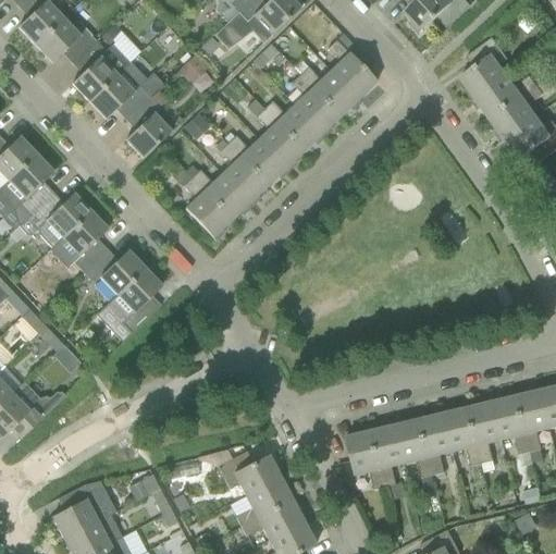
[(17,26),(35,45),(62,17),(46,0),(25,0),(22,3),(32,13),(17,26)]
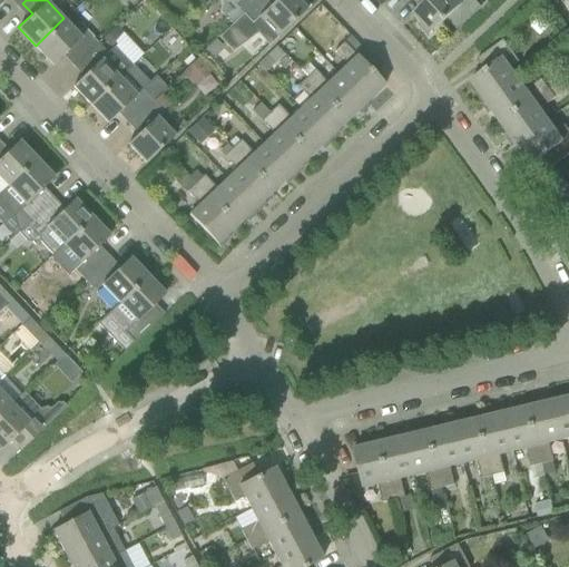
[(223,0),(221,10),(233,22),(255,0),(223,0)]
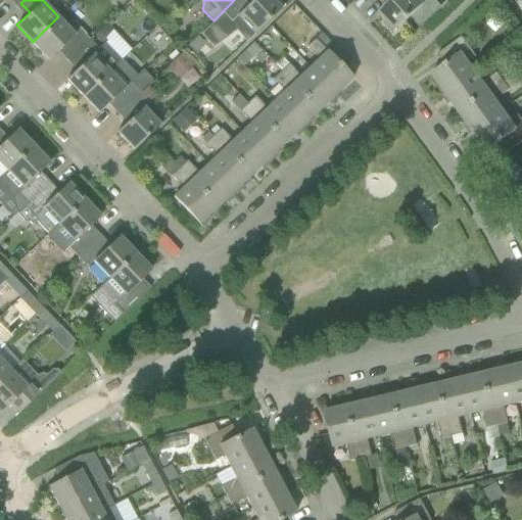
[(251,0),(250,1),(249,0),(234,0),(214,20),(222,28),(224,26),(225,27),(228,25),(234,31),(239,31),(243,29),(244,20),(254,32),(269,17),(284,4),(280,0),(251,0)]
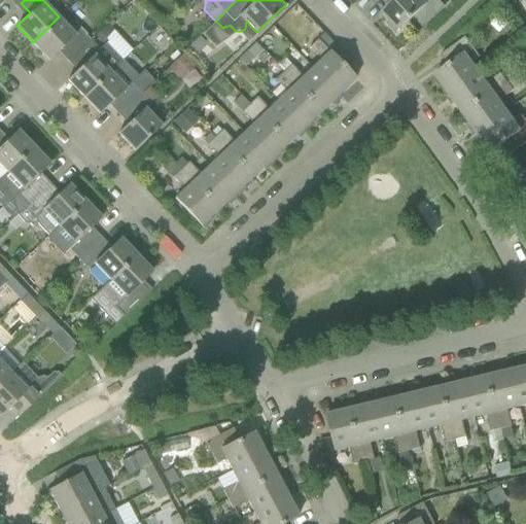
[(393,0),(383,9),(390,18),(387,21),(396,32),(400,28),(414,15),(423,25),(445,5),(440,0),(425,0),(393,0)]
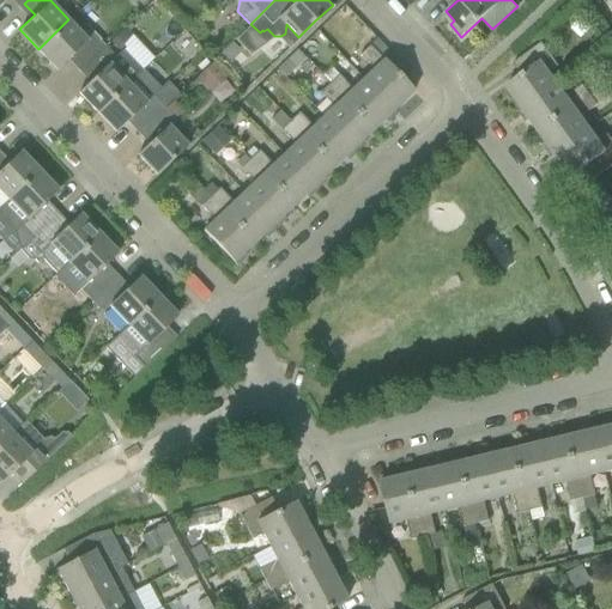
[(68,19),(38,49),(58,68),(67,59),(72,54),(83,66),(105,44),(95,34),(85,24),(78,30),(68,19)]
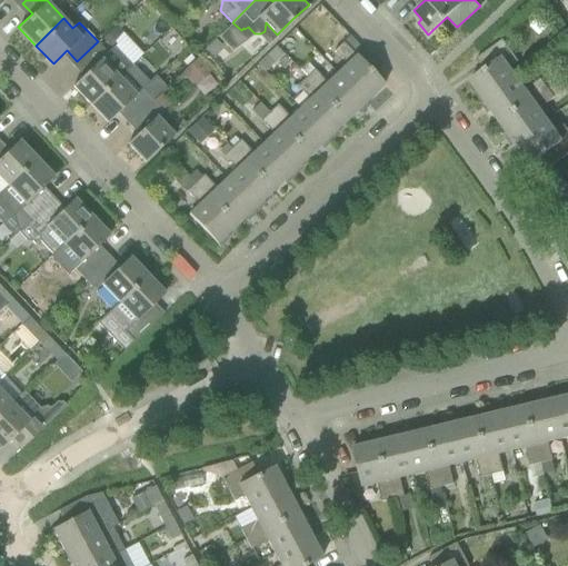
[(117,25),(103,38),(110,45),(115,40),(123,31),(125,31),(117,25)]
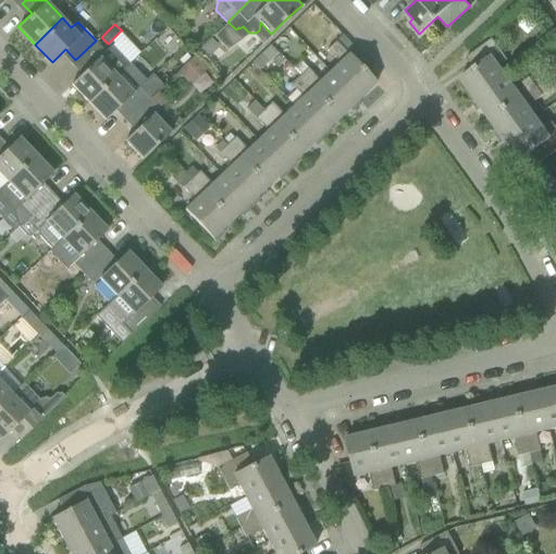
[(343,33),(336,39),(349,52),(356,47),(343,33)]
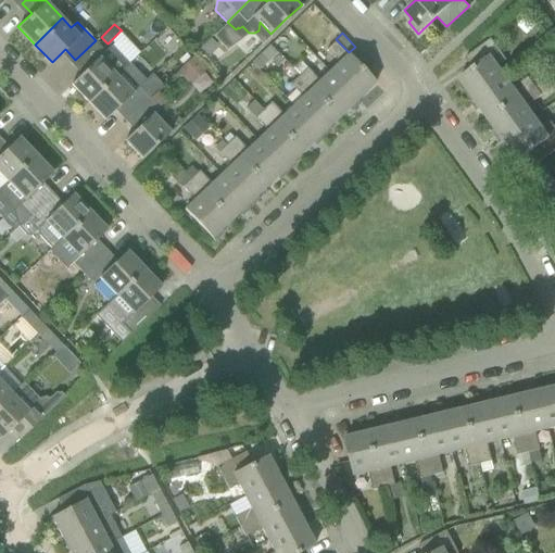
[(211,37),(200,47),(209,55),(218,46),(211,37)]
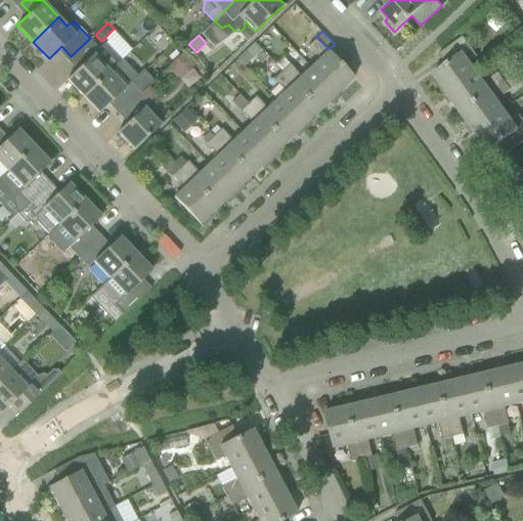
[(444,94),(477,71),(470,60),(478,54),(464,35),(438,52),(446,62),(433,73),(446,91),(443,93),(444,94)]
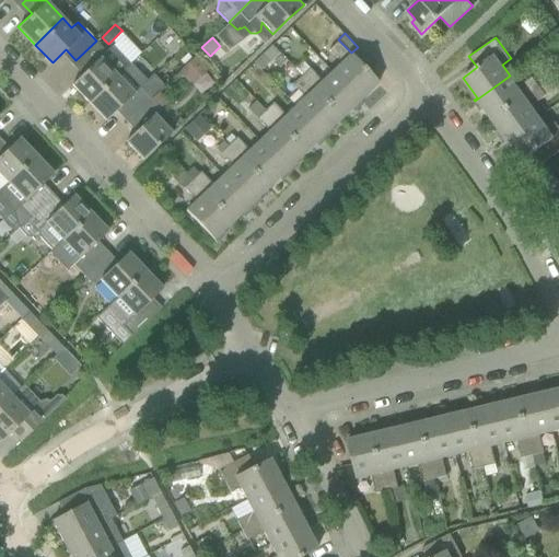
[(332,71),(361,102),(363,101),(360,99),(379,82),(351,53),(338,39),(329,48),(341,61),(332,71)]
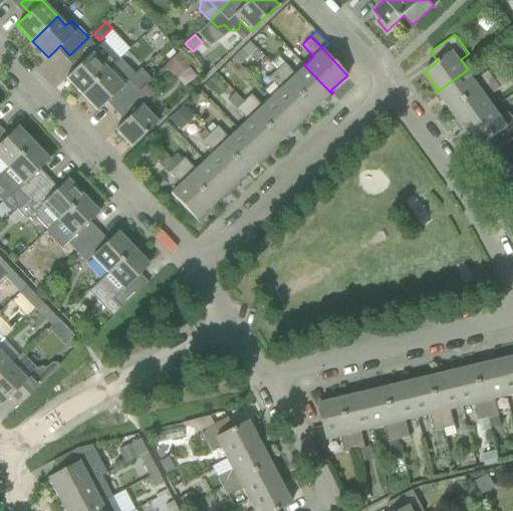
[(88,37),(69,55),(78,64),(65,76),(81,93),(107,68),(119,57),(103,40),(97,46),(88,37)]
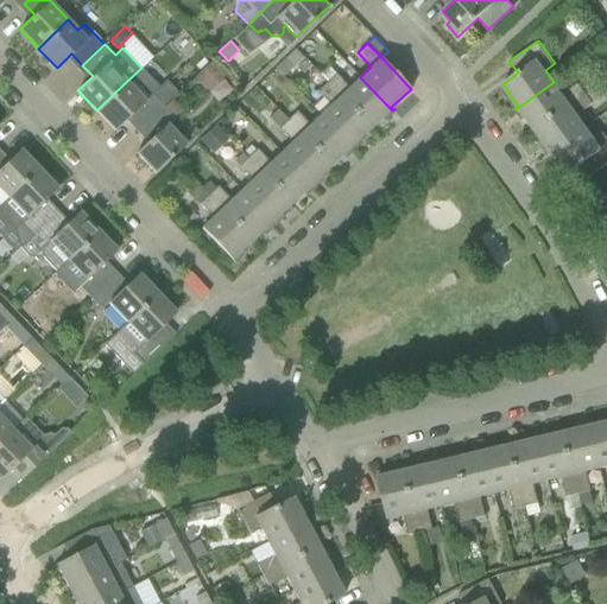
[(295,48),(276,67),(284,75),(304,56),(295,48)]
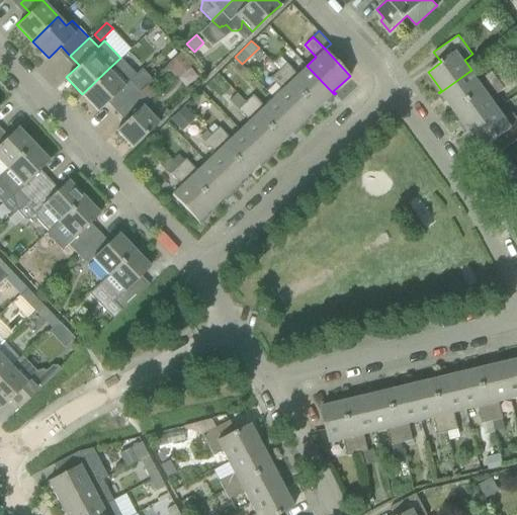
[(181,51),(166,64),(178,76),(192,63),(181,51)]
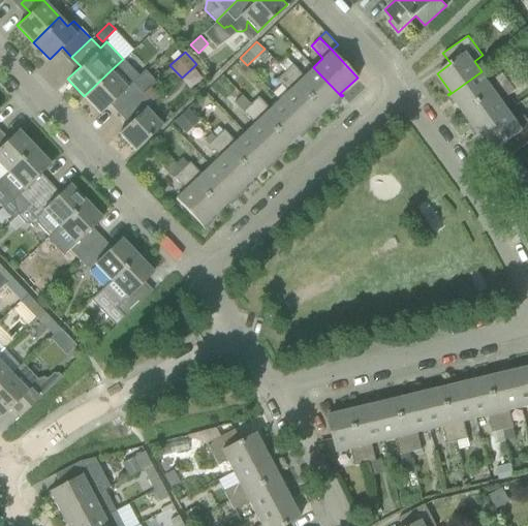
[(111,70),(84,96),(100,113),(114,100),(122,110),(142,92),(149,85),(155,80),(145,68),(138,74),(123,59),(111,70)]
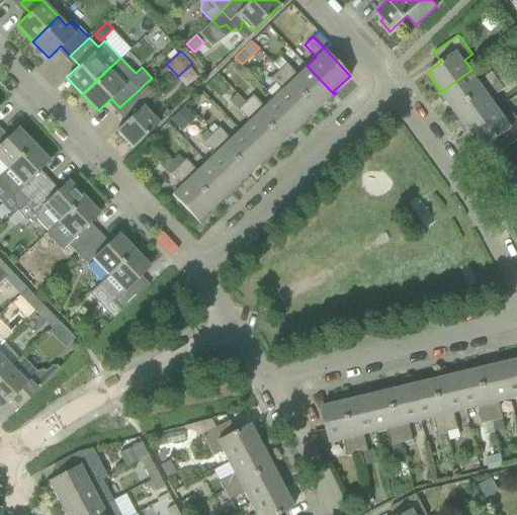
[(286,62),(278,69),(316,108),(327,97),(329,100),(334,94),(307,66),(298,74),(286,62)]
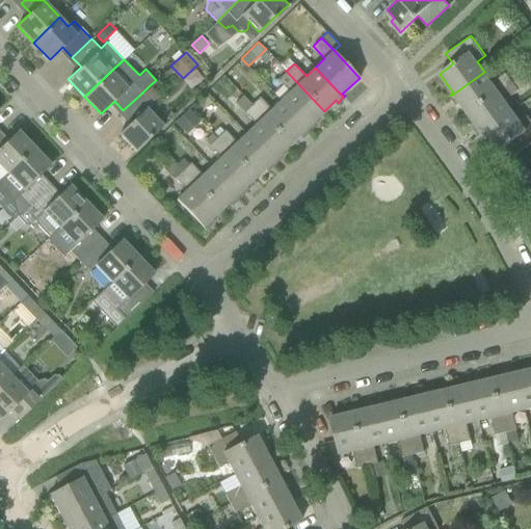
[(324,111),(286,71),(279,78),(290,90),(281,100),(309,130),(315,124),(313,122),(324,111)]
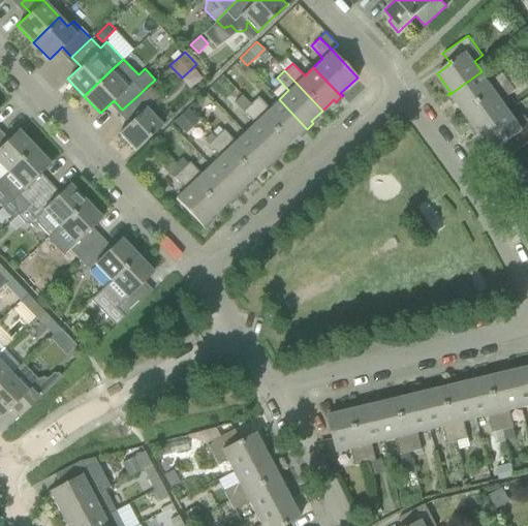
[(489,81),(482,71),(448,95),(454,101),(456,99),(465,112),(509,80),(503,71),(489,81)]
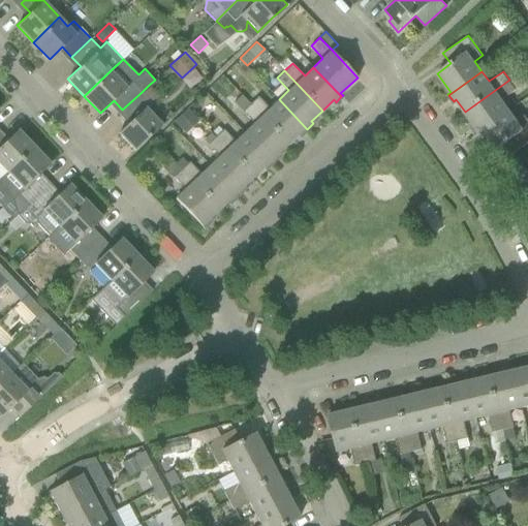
[(509,80),(465,112),(474,125),(471,126),(476,133),(509,110),(502,99),(516,89),(509,80)]
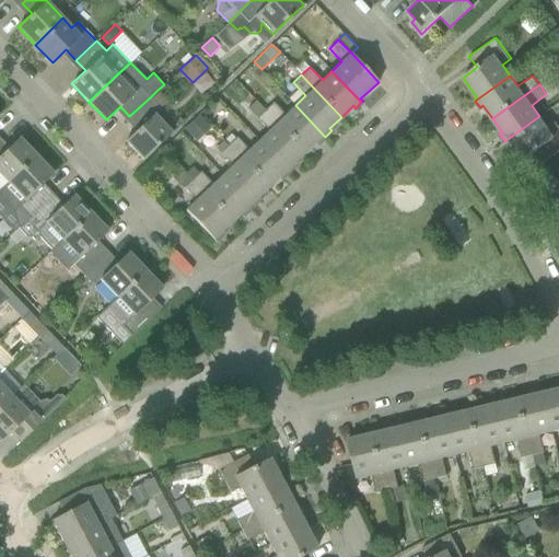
[(150,97),(129,116),(139,127),(126,140),(143,159),(172,131),(154,114),(167,101),(158,90),(150,97)]
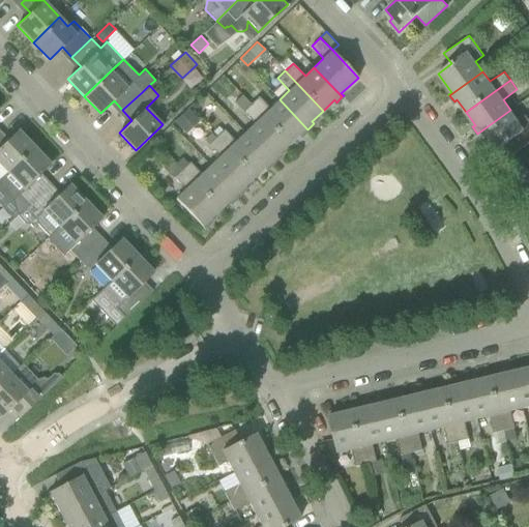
[(307,129),(280,99),(271,108),(259,95),(251,104),(289,143),(300,133),(302,135),(307,129)]
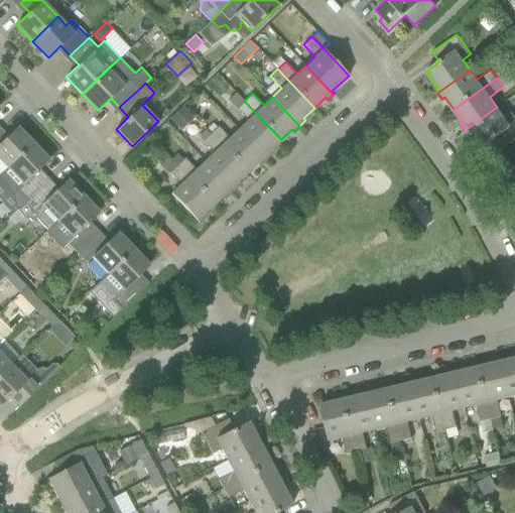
[(237,94),(230,101),(237,108),(244,101),(237,94)]
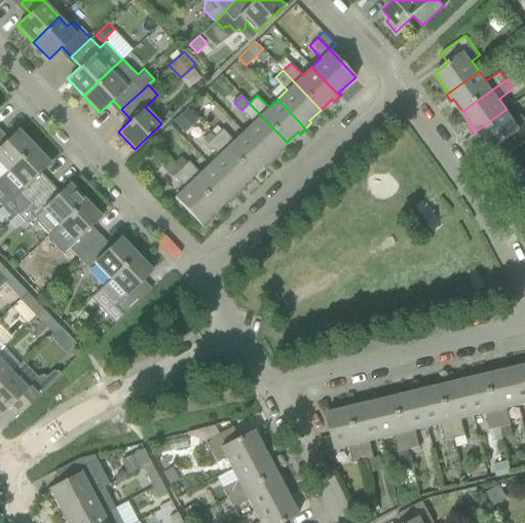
[(287,142),(249,103),(241,110),(253,122),(244,132),(271,160),(277,154),(275,152),(287,142)]
